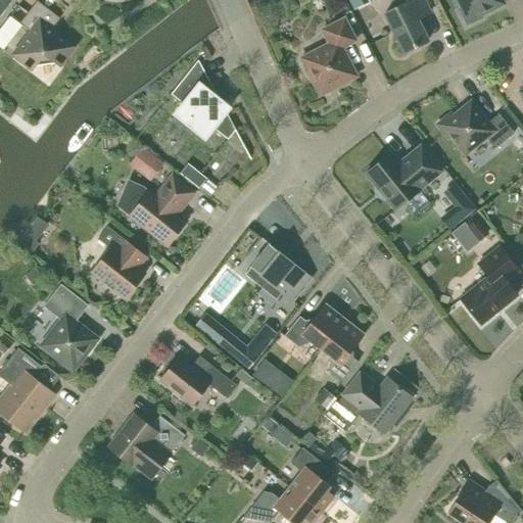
[(11,0),(0,0),(0,15),(12,0),(11,0)]
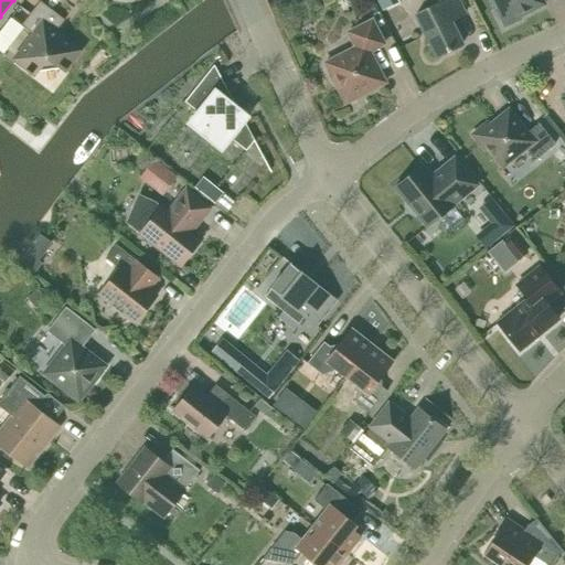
[(437,57),(462,44),(447,14),(461,7),(457,0),(425,0),(429,8),(416,14),(437,57)]
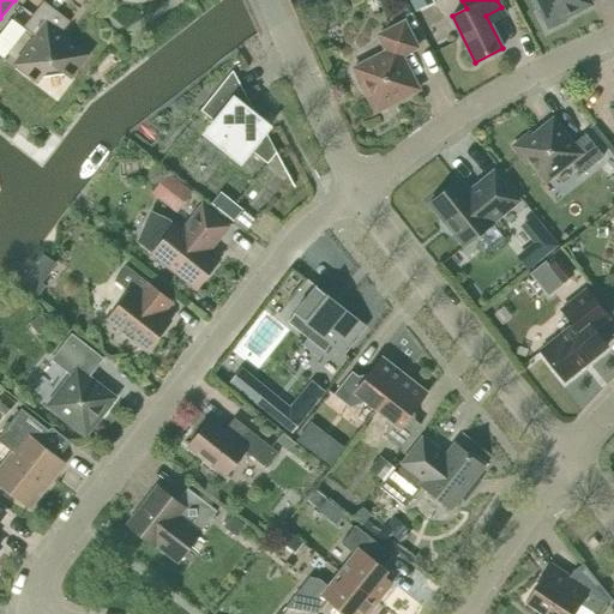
[(548,29),(567,20),(566,18),(593,5),(589,0),(536,0),(541,10),(539,11),(548,29)]
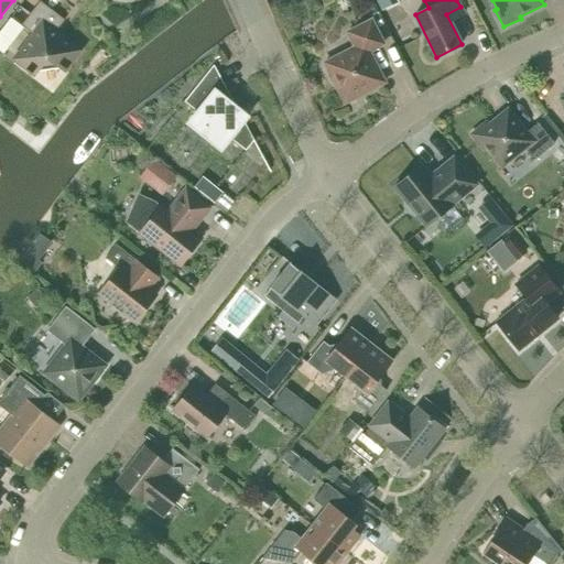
[(57,65),(64,69),(78,51),(54,32),(64,20),(40,1),(21,25),(34,35),(15,60),(35,74),(40,67),(43,69),(55,68),(57,65)]
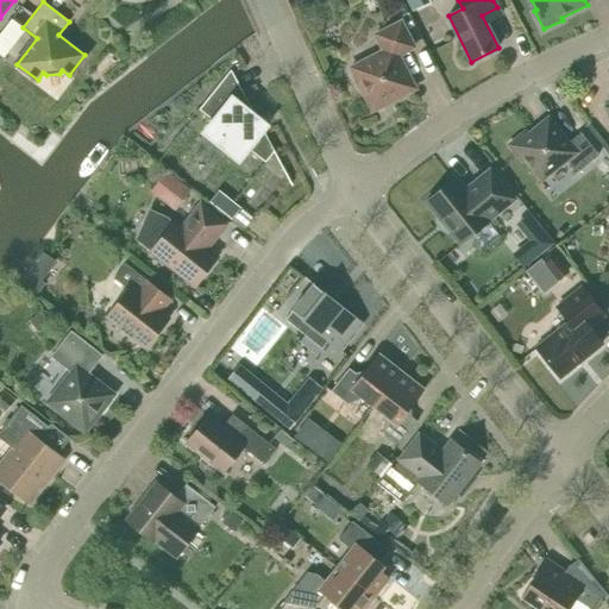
[(0,32),(0,55),(4,58),(25,30),(11,19),(0,32)]
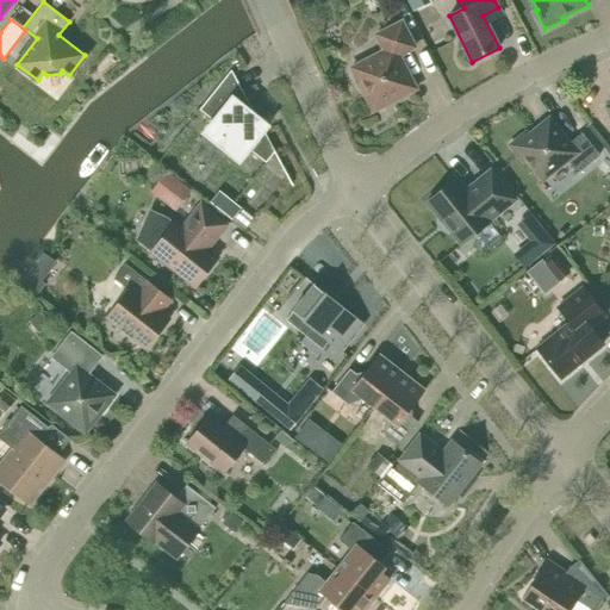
[(415,48),(402,22),(377,35),(385,51),(352,68),(373,111),(416,89),(399,56),(415,48)]
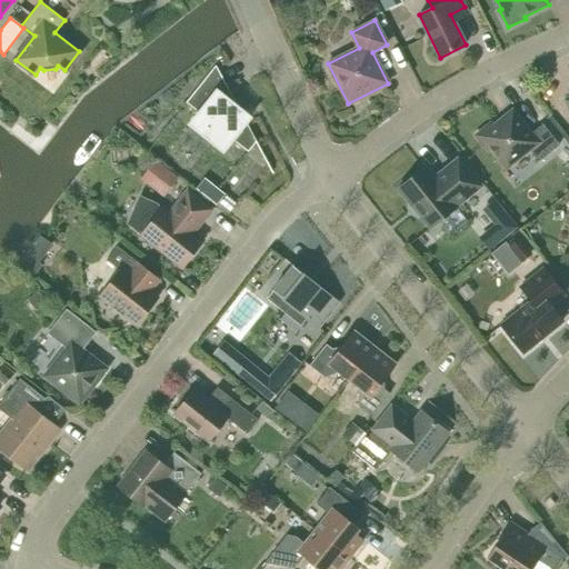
[(200,113),(192,123),(223,149),(231,139),(248,151),(256,142),(272,175),(273,173),(216,66),(186,102),(200,113)]
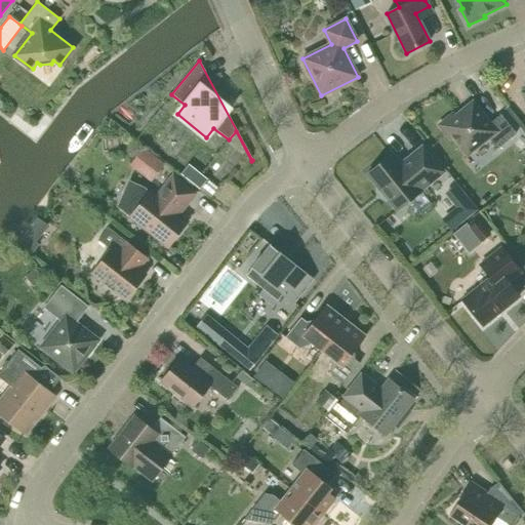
[(497,149),(516,133),(500,114),(489,123),(473,103),(455,117),(453,115),(440,125),(450,138),(453,136),(468,155),(488,137),(497,149)]
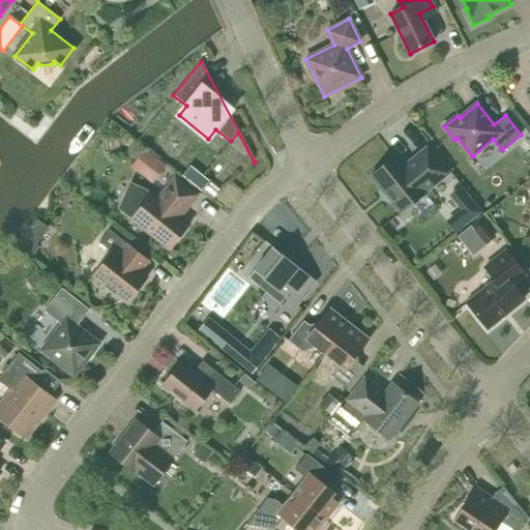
[(402,212),(425,194),(424,192),(446,173),(427,148),(404,167),(395,155),(372,175),(402,212)]
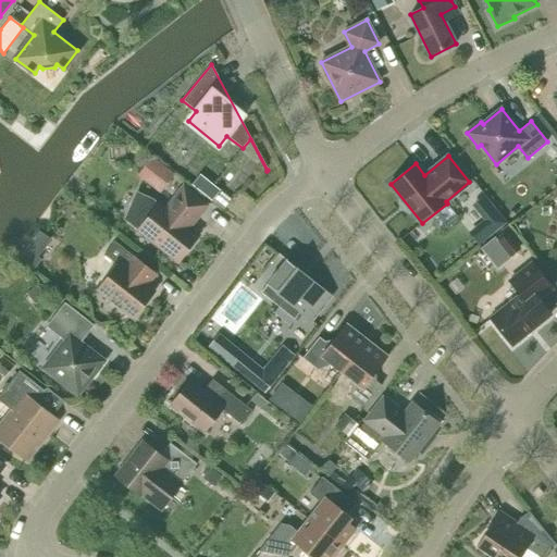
[(162,174),(151,188),(162,198),(174,184),(162,174)]
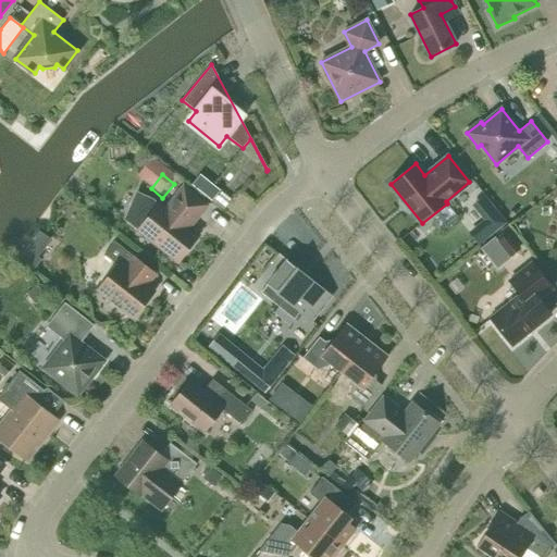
[(138,230),(178,261),(199,236),(188,227),(206,206),(184,187),(165,210),(159,205),(158,205),(151,200),(137,194),(126,219),(139,229),(138,230)]
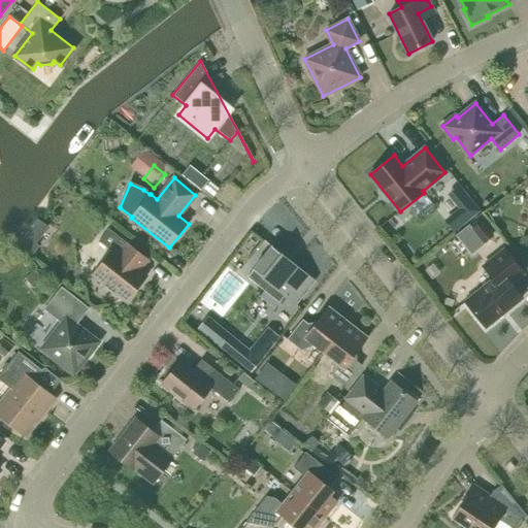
[(455,197),(465,206),(451,223),(463,234),(487,207),(463,187),(455,197)]
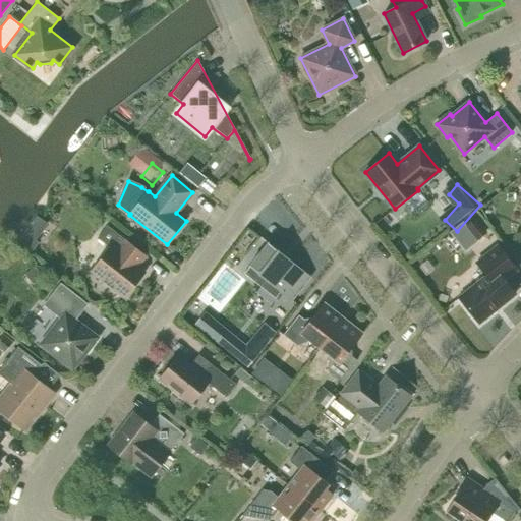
[(476,241),(487,232),(475,218),(464,226),(476,241)]
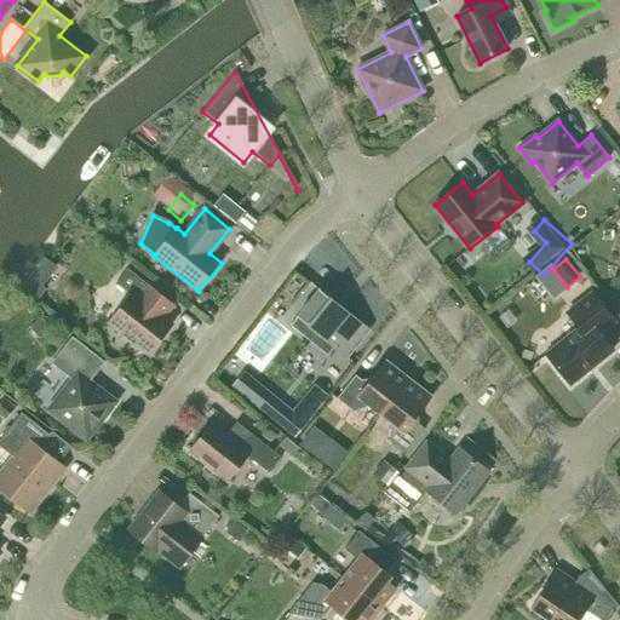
[(149,354),(172,326),(161,317),(172,304),(127,269),(116,283),(131,294),(109,322),(149,354)]
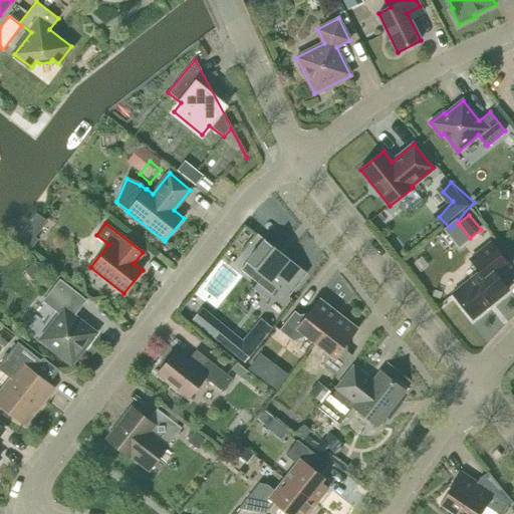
[(17,236),(27,244),(32,238),(31,230),(25,226),(17,236)]
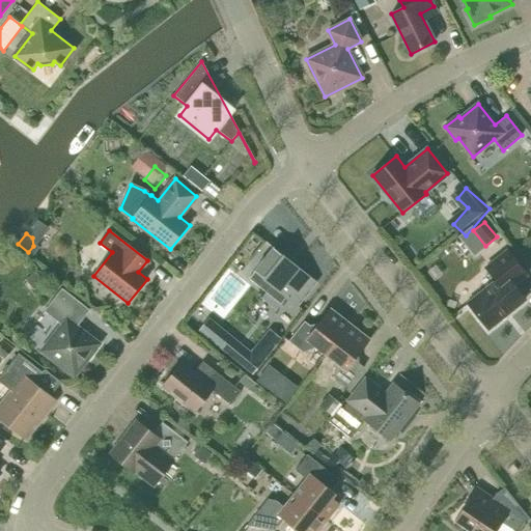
[(271,285),(297,306),(316,282),(273,248),(249,278),(266,292),(271,285)]
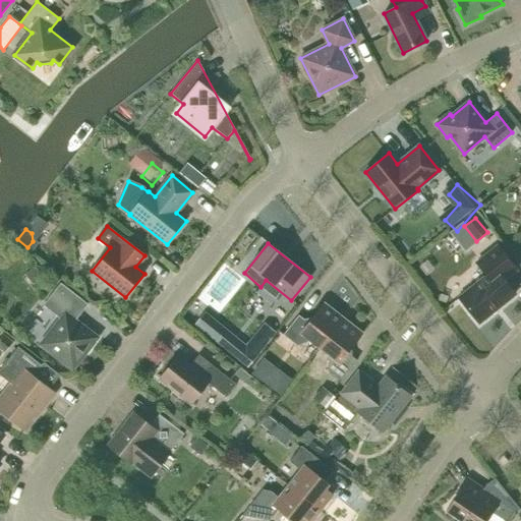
[(487,276),(459,297),(479,323),(515,294),(504,280),(517,270),(498,246),(477,263),(487,276)]
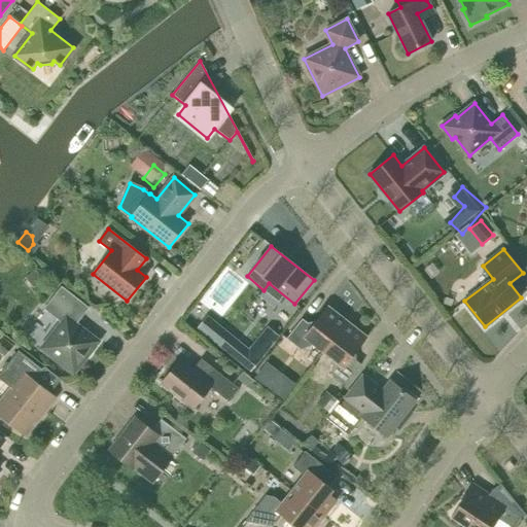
[(34,270),(25,277),(33,287),(42,279),(34,270)]
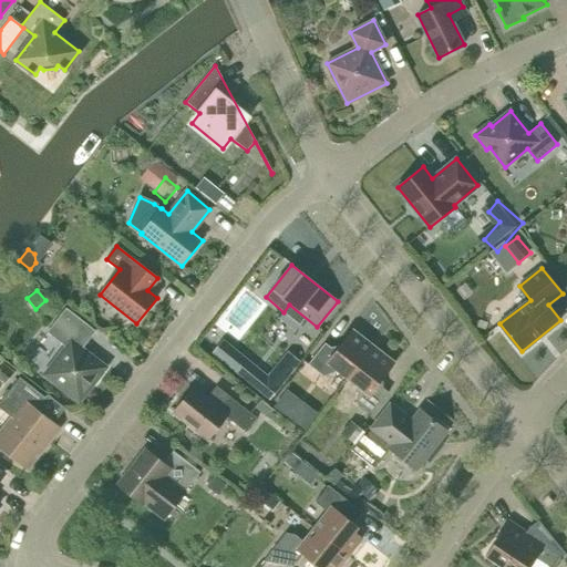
[(79,402),(106,368),(82,349),(95,331),(66,308),(48,332),(66,347),(44,374),(79,402)]
